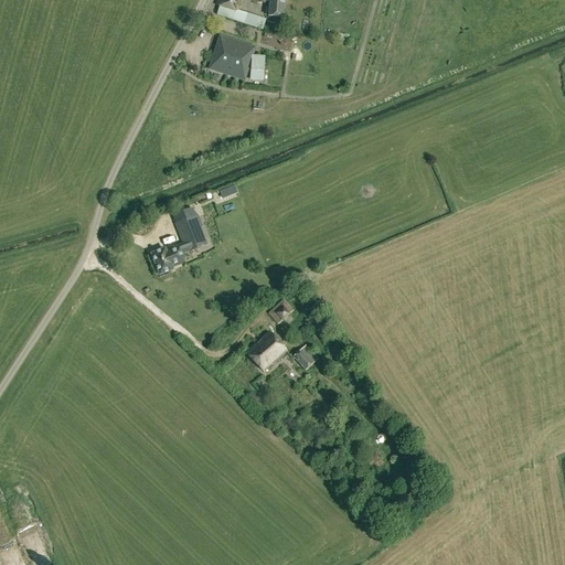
[(217,14),(259,28),(262,19),(240,11),(243,0),(219,0),(216,6),(221,7),(217,14)]
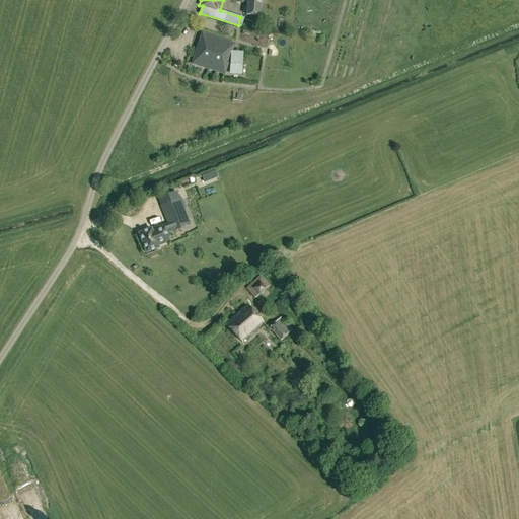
[(247,15),(261,16),(262,0),(232,0),(232,1),(249,2),(247,15)]
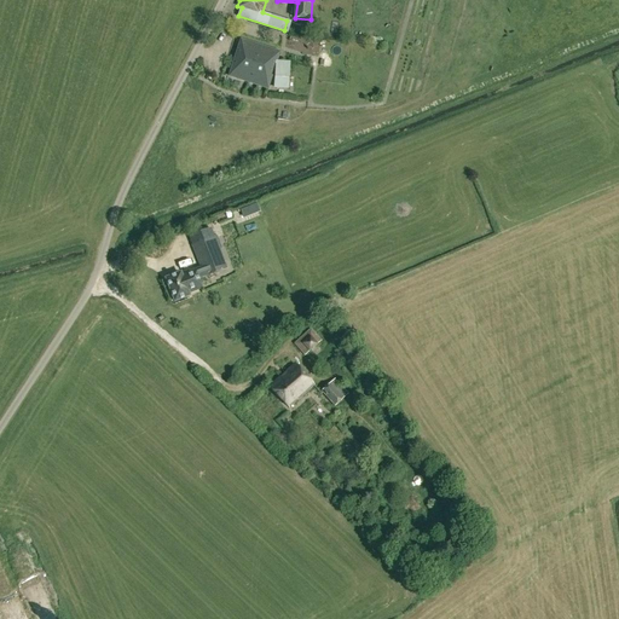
[(268,88),(279,55),(242,42),(231,76),(268,88)]
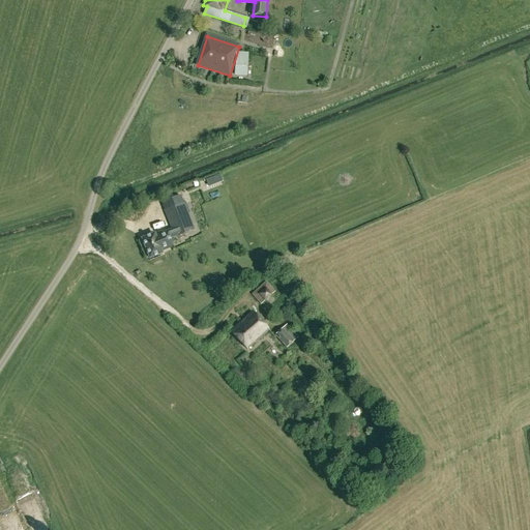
[(238,54),(236,75),(247,76),(248,56),(238,54)]
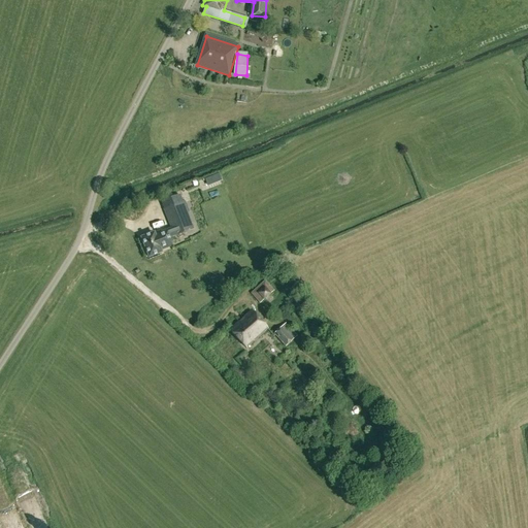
[(204,179),(208,187),(215,184),(210,176),(204,179)]
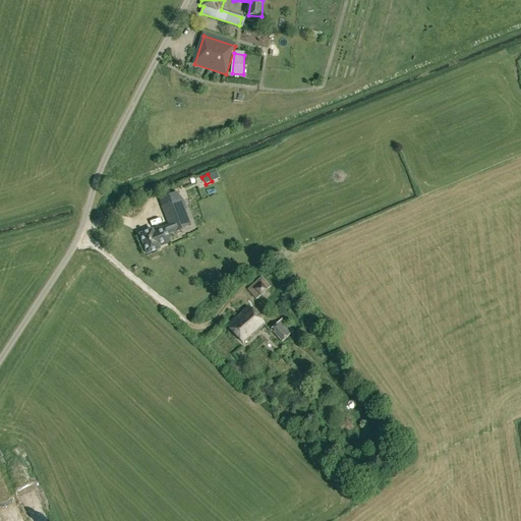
[(189,227),(179,199),(161,207),(168,225),(154,231),(153,229),(138,234),(147,255),(161,249),(160,247),(169,244),(170,243),(169,241),(170,240),(168,235),(186,228),(189,227)]
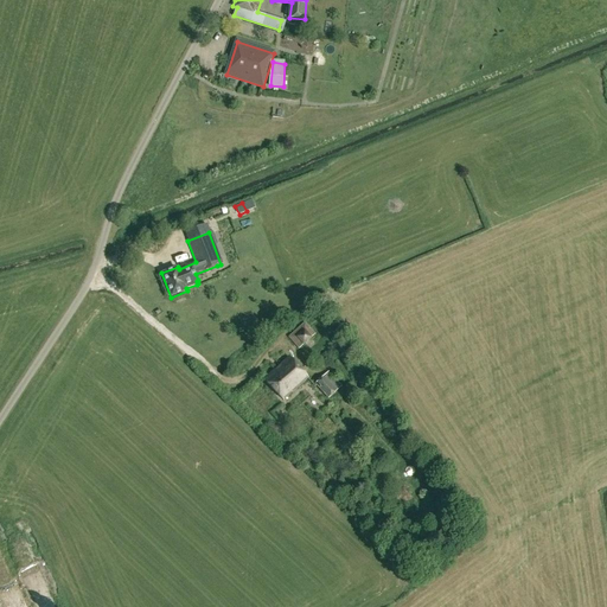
[(289,338),(299,350),(317,334),(306,323),(289,338)]
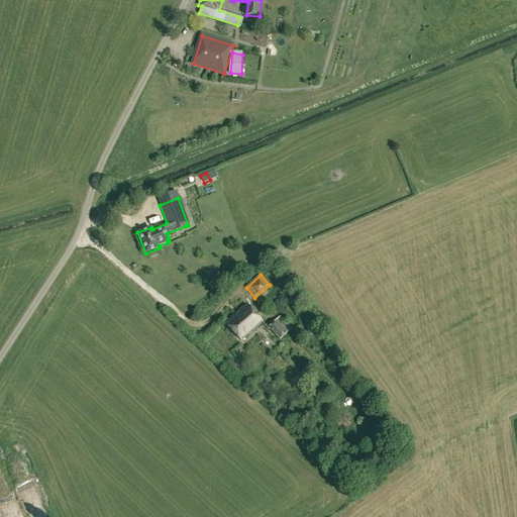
[(263,321),(247,304),(226,322),(241,340),(263,321)]
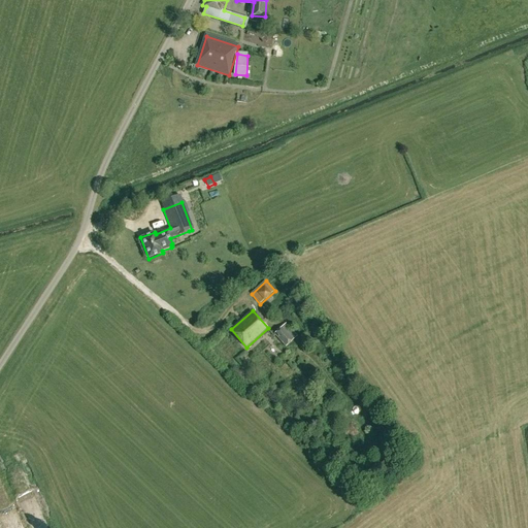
[(298,336),(287,323),(274,334),(286,348),(298,336)]
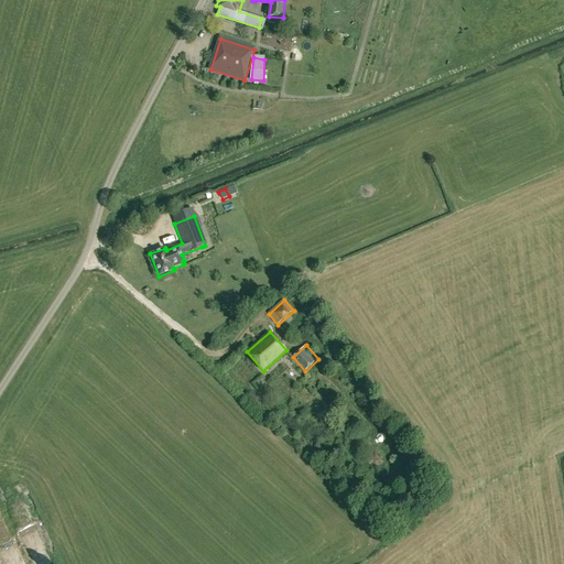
All buildings are outlined.
